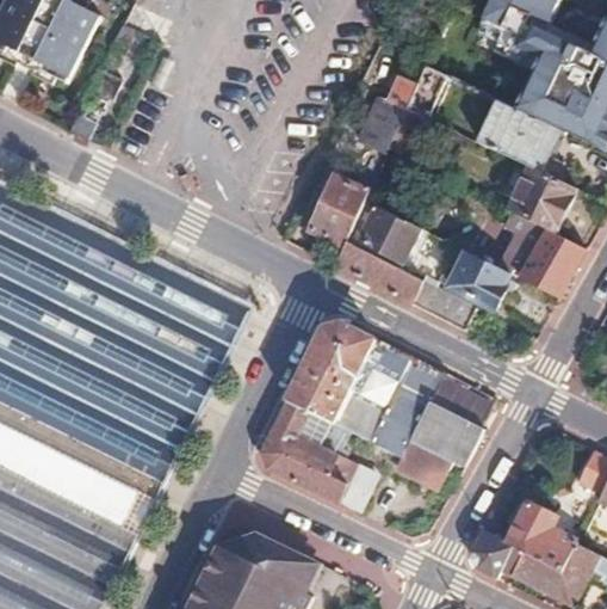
[(6,0),(0,11),(0,43),(1,44),(0,47),(0,60),(13,67),(20,54),(36,62),(30,75),(47,84),(54,71),(67,78),(98,17),(66,0),(6,0)]
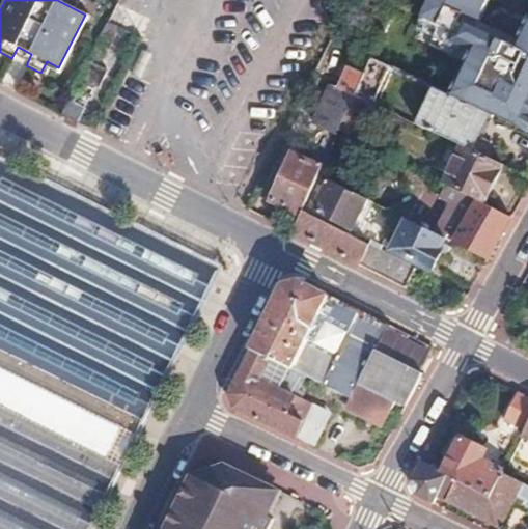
[(433,17),(399,70),(434,87),(438,88),(492,0),(431,0),(424,10),(433,17)]
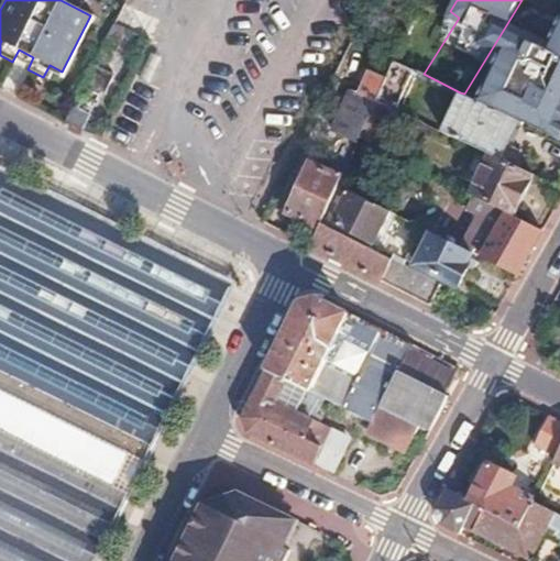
[(372,56),(355,90),(373,98),(392,58),(404,32),(377,20),(363,52),(372,56)]
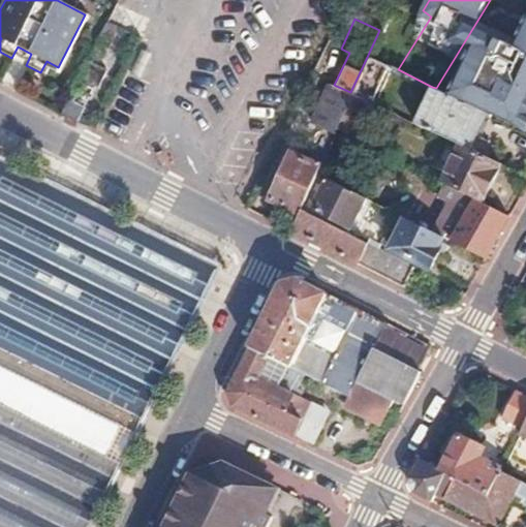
[(368,55),(350,92),(370,101),(372,102),(390,65),(384,63),(368,55)]
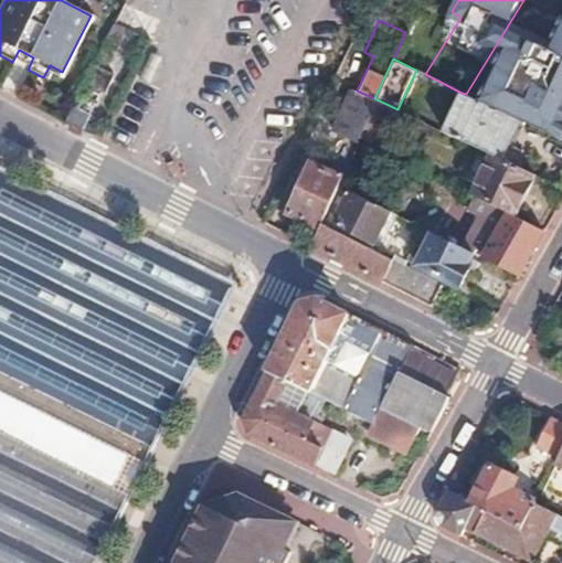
[(350,87),(330,129),(345,136),(336,152),(348,159),(358,136),(366,118),(374,98),(357,91),(350,87)]
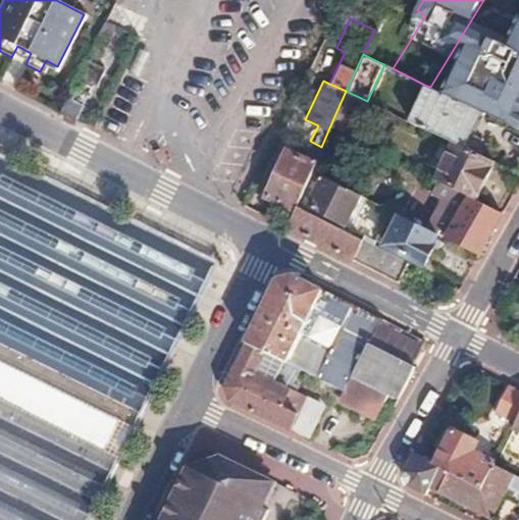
[(451,85),(446,95),(475,109),(477,110),(485,95),(461,83),(458,89),(451,85)]
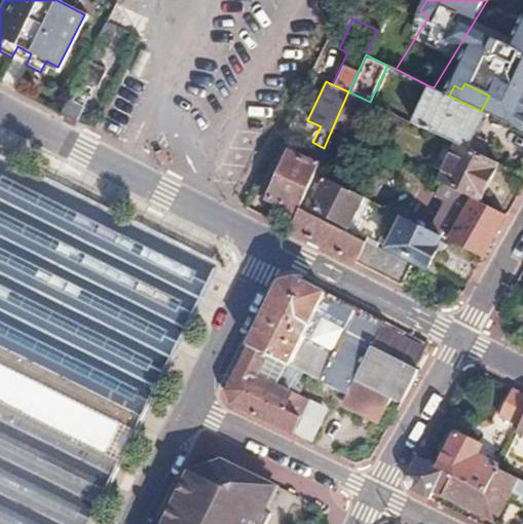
[(430,86),(412,121),(457,144),(460,145),(479,110),(449,96),(434,87),(430,86)]
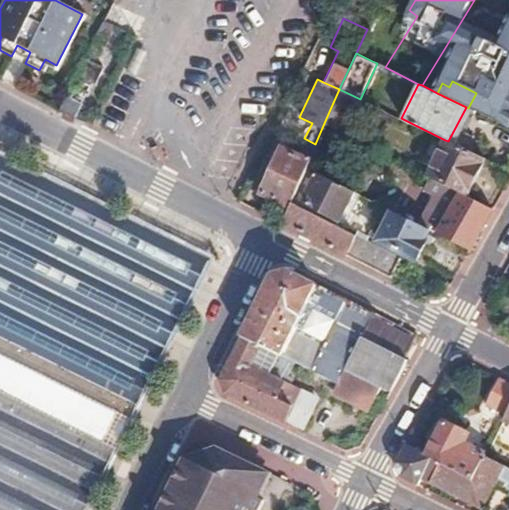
[(339,89),(331,107),(349,116),(358,98),(339,89)]
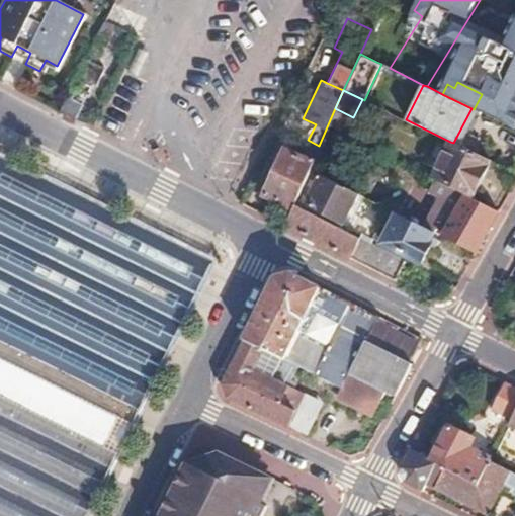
[(64,95),(57,110),(72,118),(81,103),(64,95)]
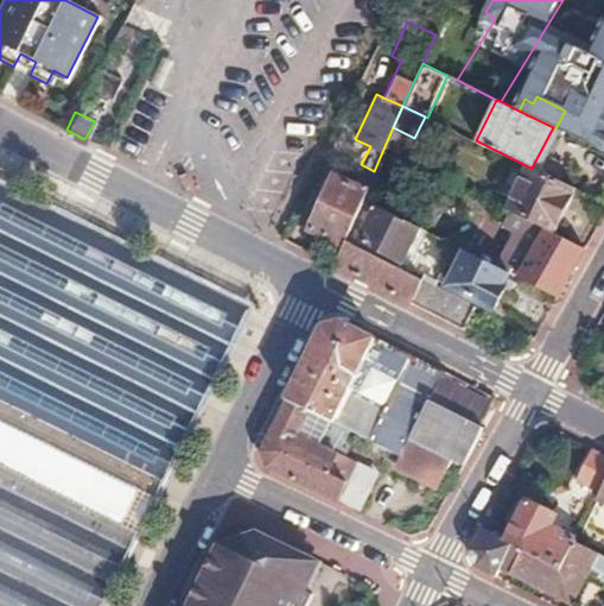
[(595,120),(582,141),(603,152),(603,117),(601,124),(595,120)]
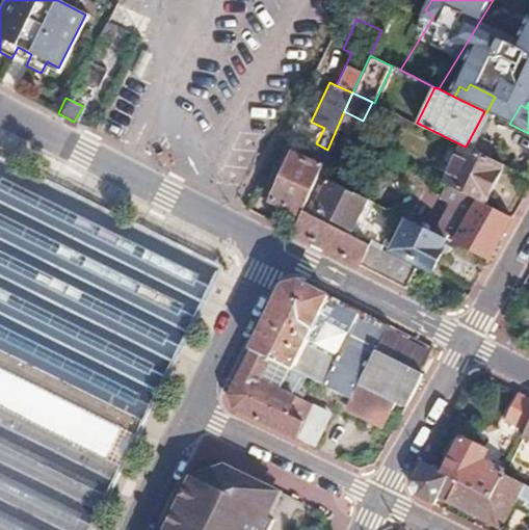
[(344,111),(337,128),(354,137),(363,121),(344,111)]
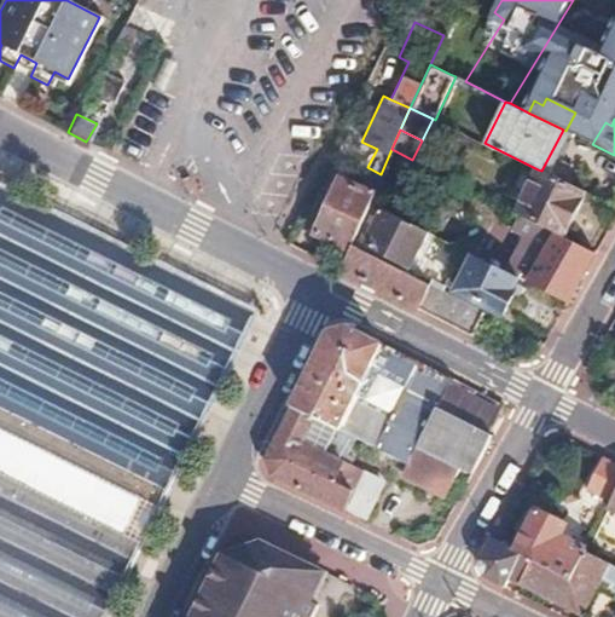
[(538,169),(515,212),(516,213),(563,236),(586,192),(541,171),(538,169)]
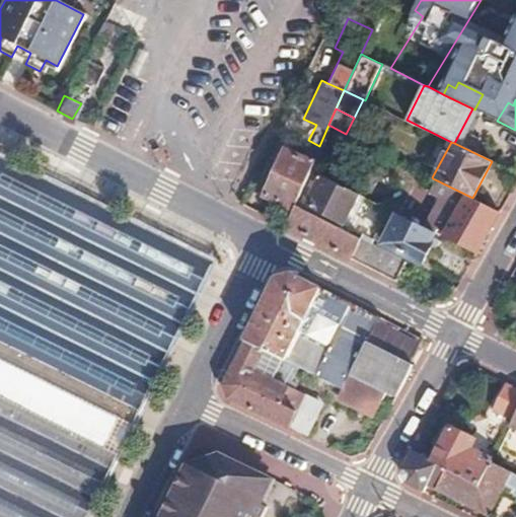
[(284,147),(261,196),(291,209),(294,203),(310,167),(313,161),(284,147)]
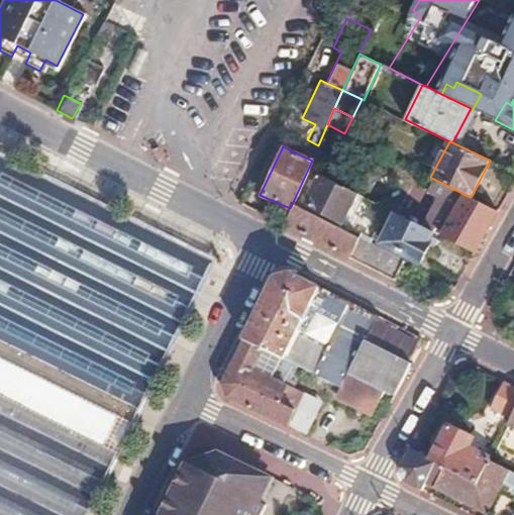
[(0,514),(77,514),(201,266),(0,166),(0,514)]
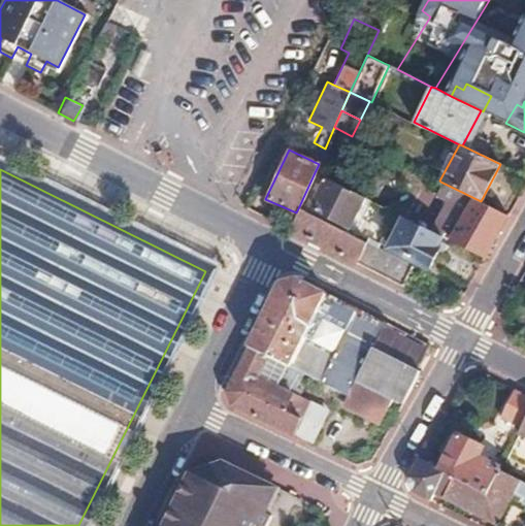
[(327,176),(312,205),(348,225),(363,196),(327,176)]
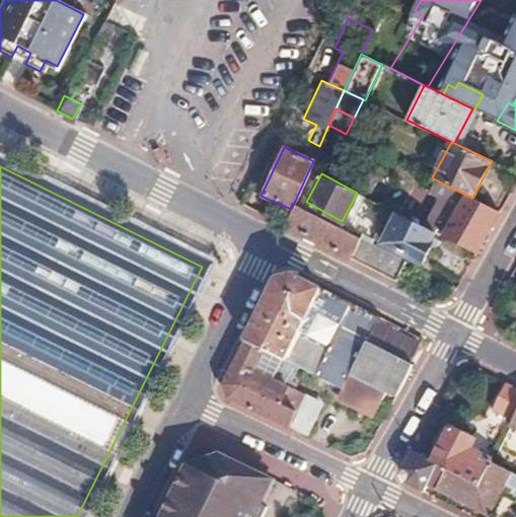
[(439,197),(423,227),(433,232),(435,233),(438,228),(466,243),(469,239),(480,244),(498,211),(472,198),(433,178),(427,191),(439,197)]
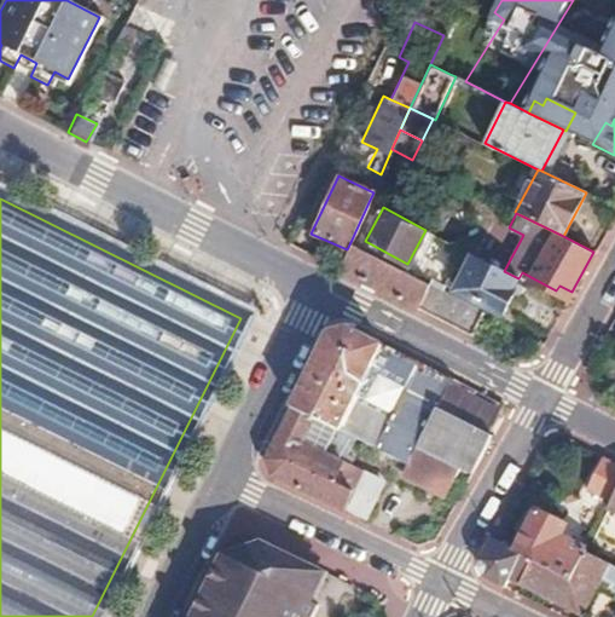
[(347,249),(338,269),(471,335),(485,312),(440,289),(350,242),(347,249)]
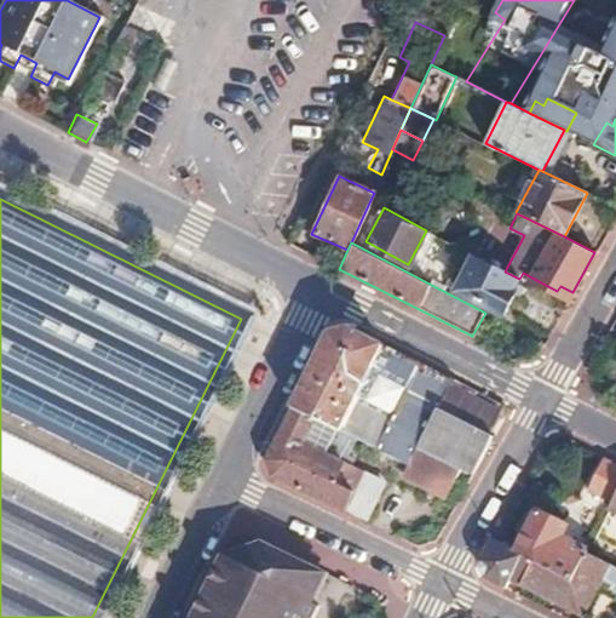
[(475,256),(456,290),(501,314),(514,291),(511,290),(517,278),(505,272),(475,256)]
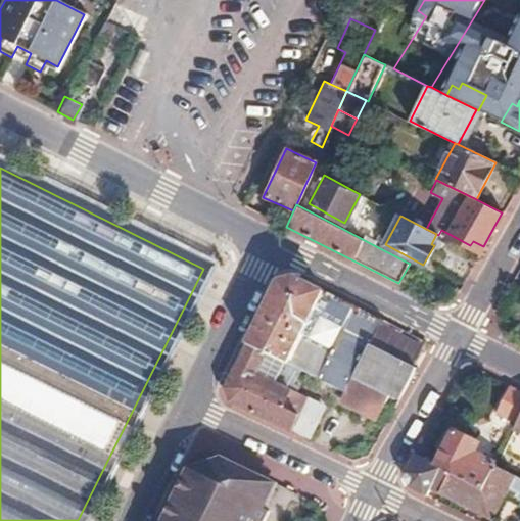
[(268,296),(244,342),(264,351),(316,377),(342,390),(367,343),(380,320),(351,305),(327,353),(300,339),(297,345),(292,342),(319,289),(290,275),(275,282),(268,296)]
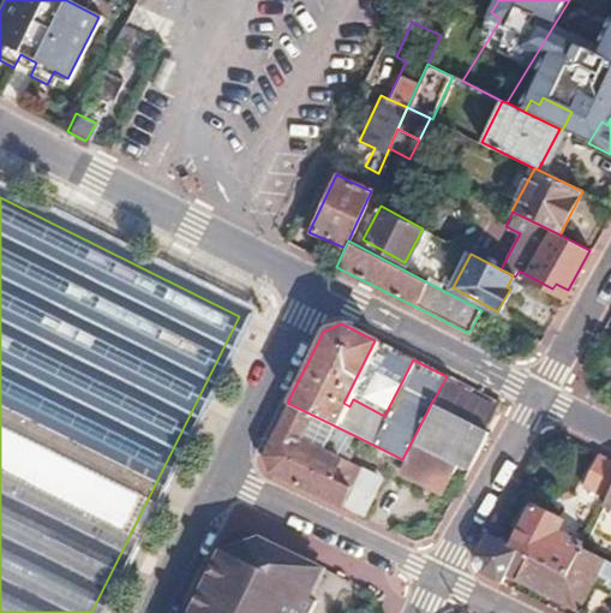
[(287,403),(262,453),(268,471),(337,506),(347,487),(327,476),(336,457),(298,438),(310,414),(287,403)]
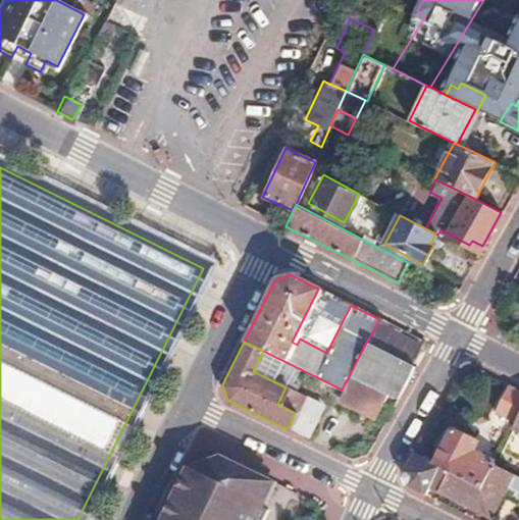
[(342,390),(338,397),(351,404),(372,417),(386,394),(396,399),(414,366),(366,343),(342,390)]
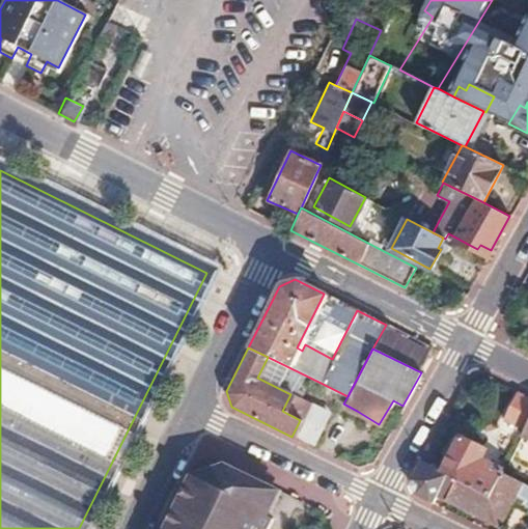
[(527,397),(515,391),(500,419),(522,430),(527,419),(527,397)]
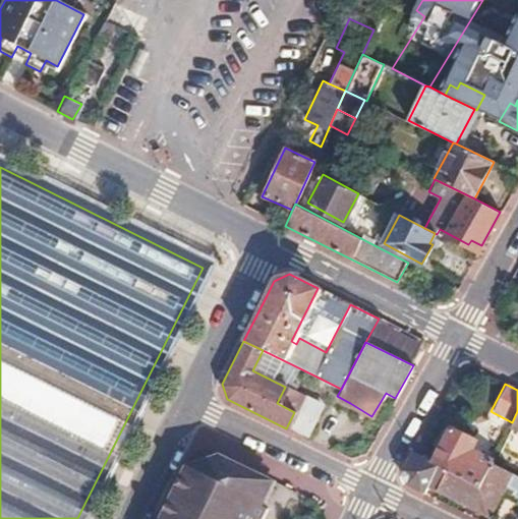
[(294,412),(286,428),(303,437),(320,403),(304,395),(294,412)]
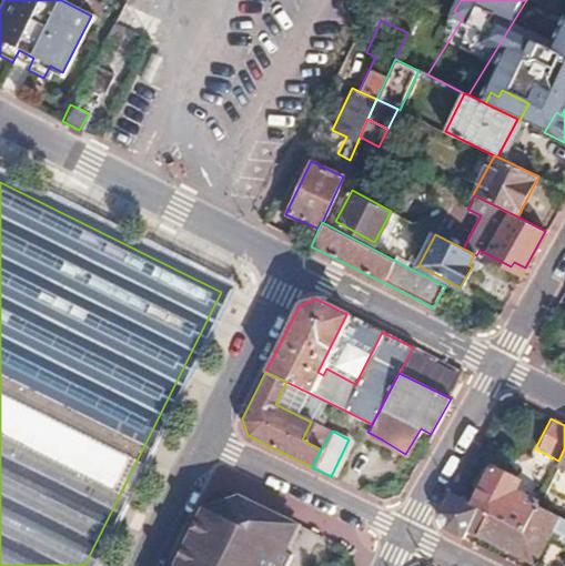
[(492,466),(473,504),(488,512),(520,528),(534,503),(535,502),(508,487),(514,477),(492,466)]
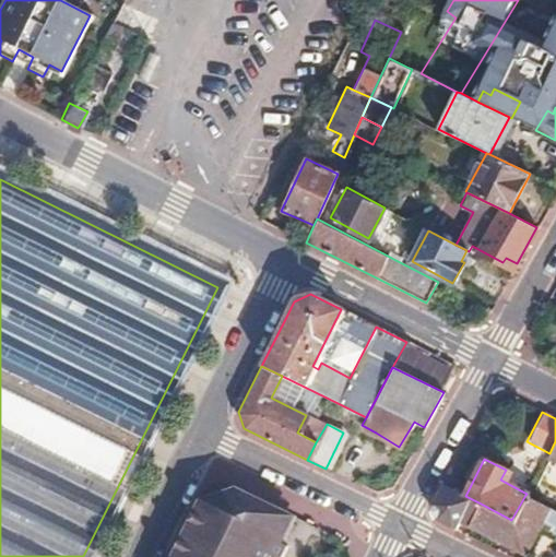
[(441,483),(430,500),(464,518),(463,520),(470,524),(481,504),(465,496),(441,483)]
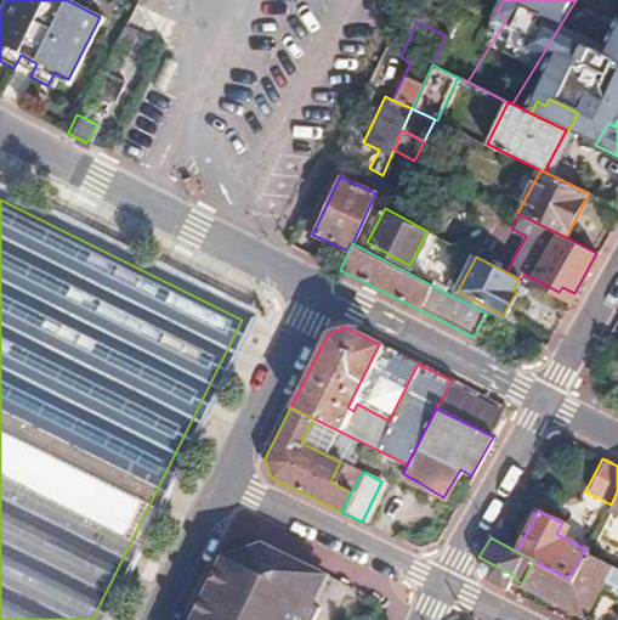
[(220,553),(186,619),(307,619),(315,607),(300,599),(316,570),(256,541),(220,553)]
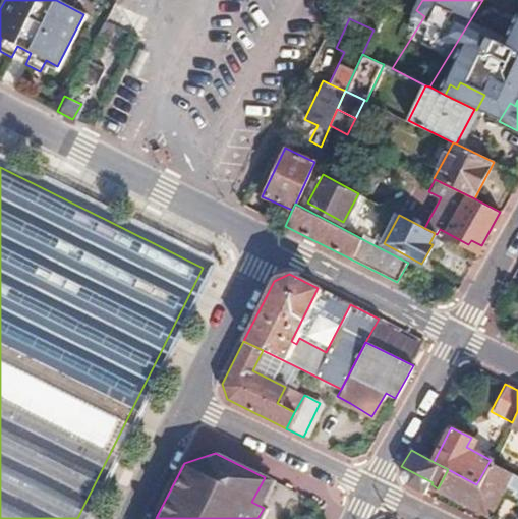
[(448,469),(438,488),(491,515),(512,473),(490,461),(476,484),(448,469)]
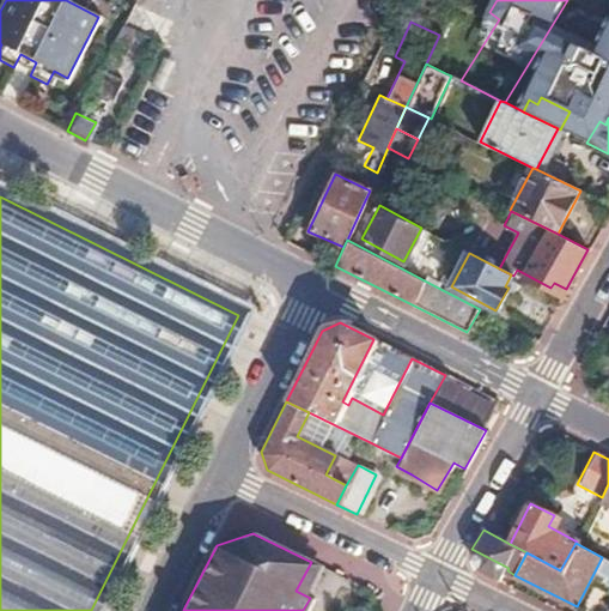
[(472,549),(470,557),(472,564),(483,575),(500,582),(507,570),(509,568),(472,549)]
